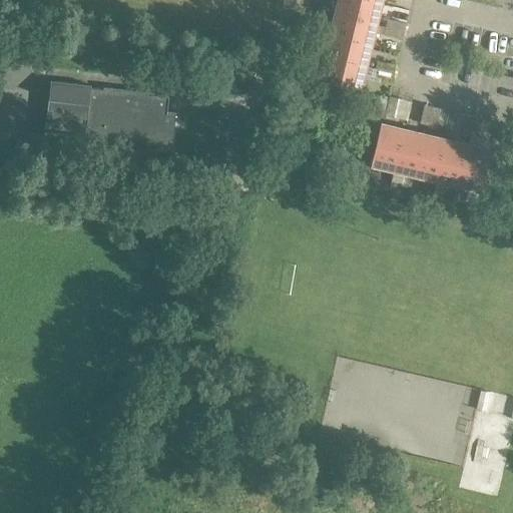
[(374,0),(337,0),(334,13),(376,23),(382,2),(374,0)]
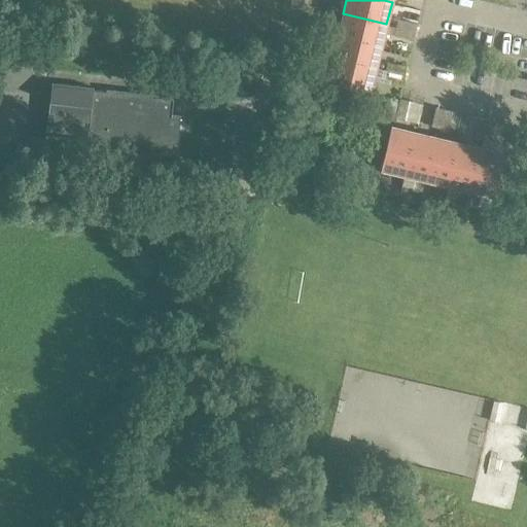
[(381,46),(386,24),(343,13),(338,35),(381,46)]
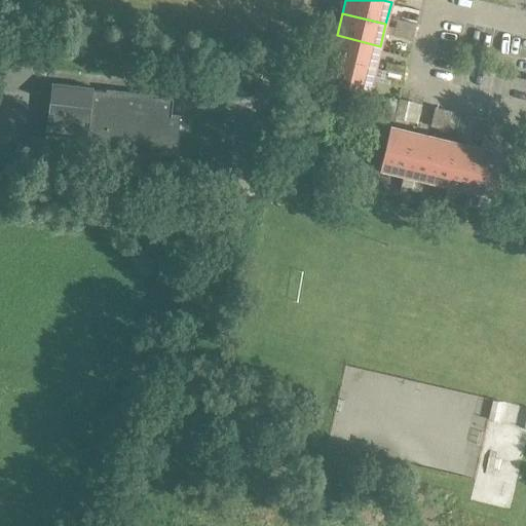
[(397,20),(395,27),(413,32),(415,24),(397,20)]
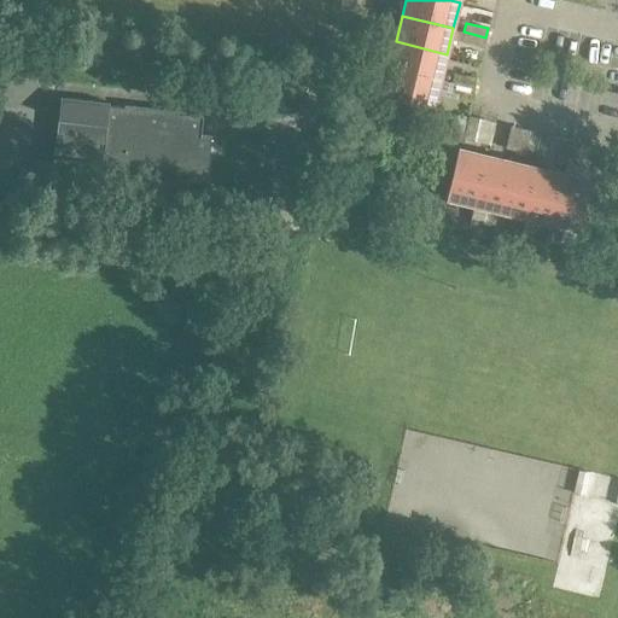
[(464,31),(462,41),(484,46),(485,38),(464,31)]
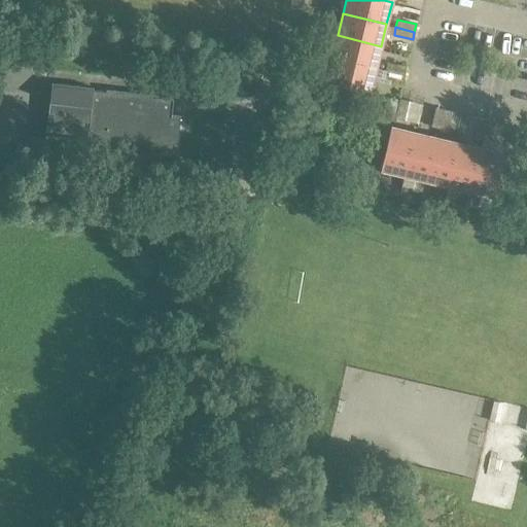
[(338,35),(332,58),(376,68),(381,46),(338,35)]
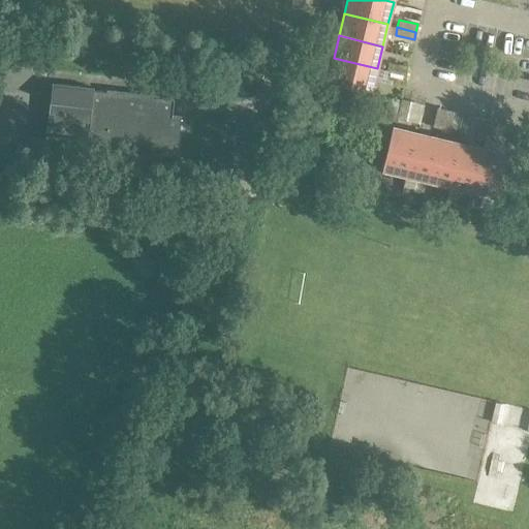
[(372,90),(377,68),(334,58),(329,80),(372,90)]
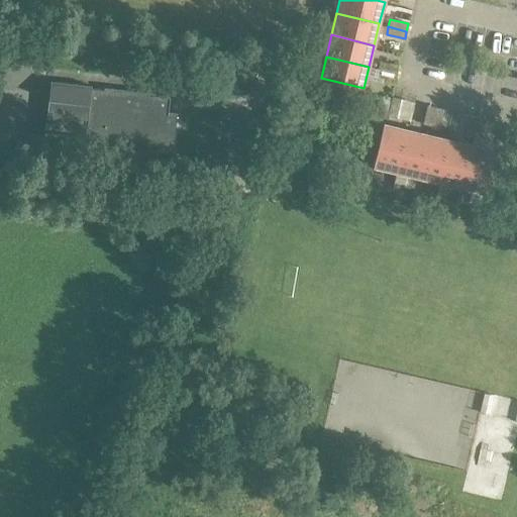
[(380,62),(378,69),(396,74),(398,66),(380,62)]
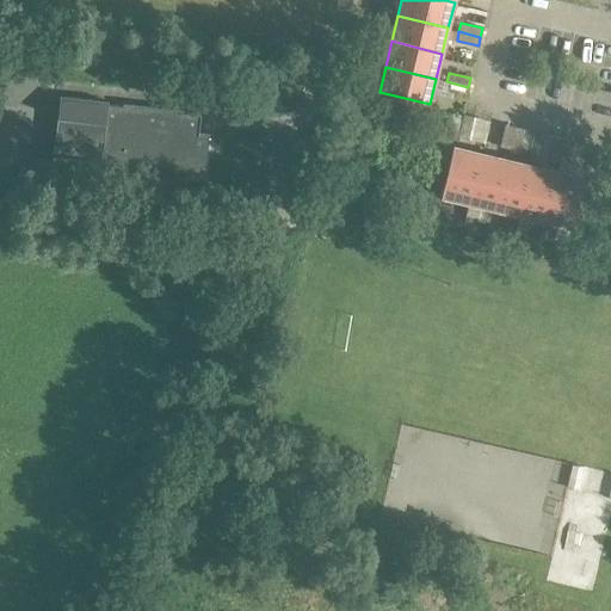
[(446,81),(444,91),(467,96),(468,87),(446,81)]
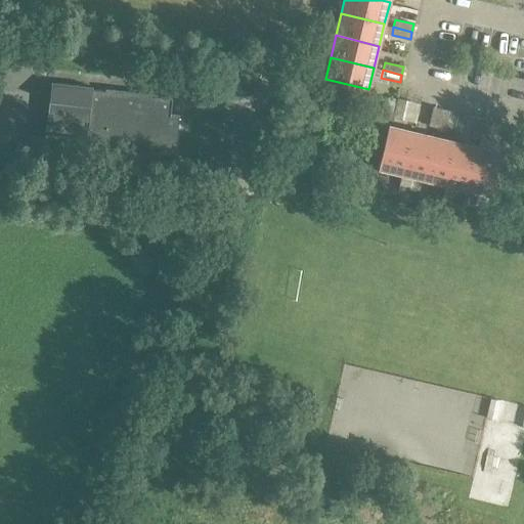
[(157,95),(104,89),(104,92),(92,90),(92,88),(50,84),(43,154),(84,159),(85,154),(121,158),(121,163),(148,166),(149,161),(173,164),(179,116),(168,115),(169,107),(164,100),(157,99),(157,95)]
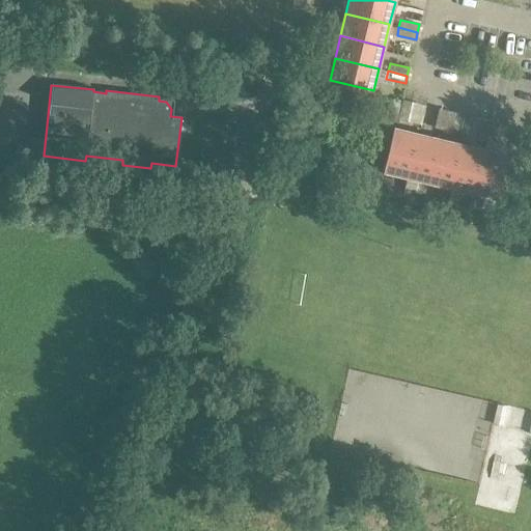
[(403,100),(399,119),(407,120),(411,102),(403,100)]
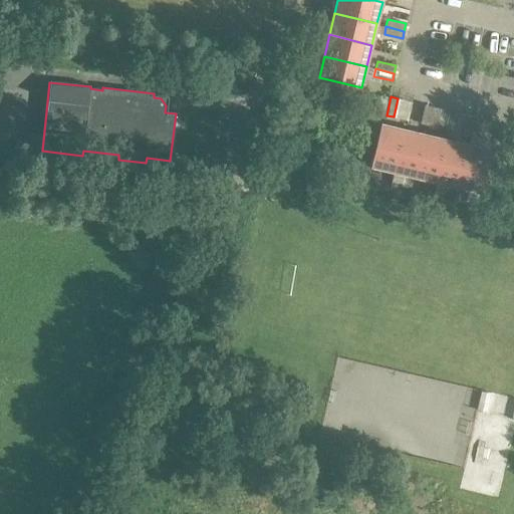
[(433,107),(425,105),(421,123),(428,124),(433,107)]
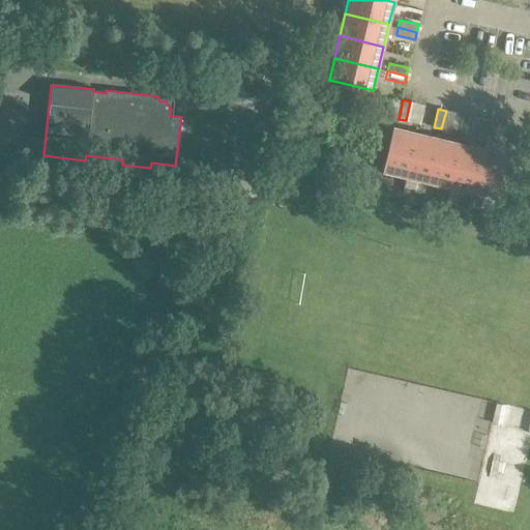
[(441,128),(449,130),(453,112),(446,111),(441,128)]
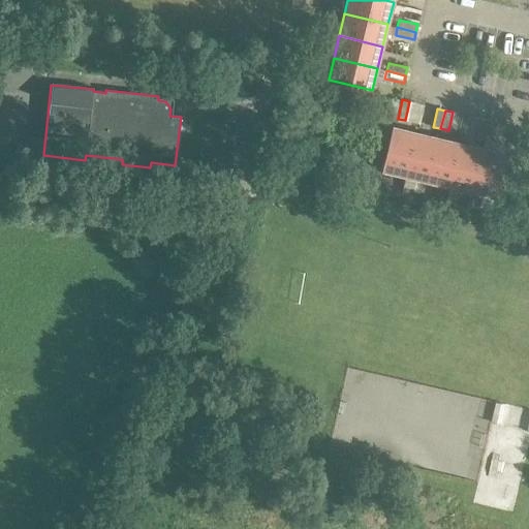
[(489,120),(480,119),(476,137),(485,138),(489,120)]
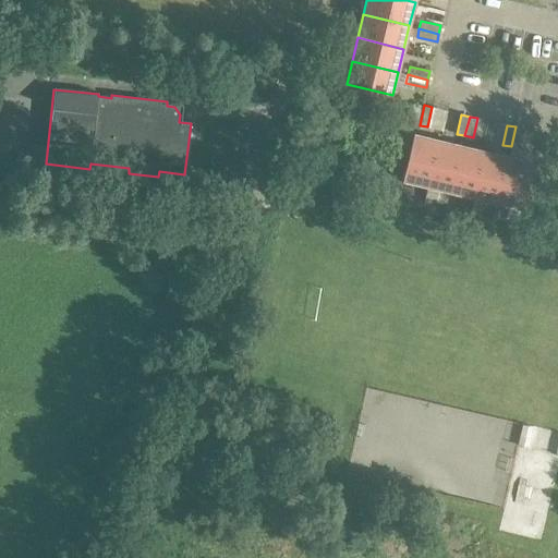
[(511,146),(519,148),(523,129),(516,126),(511,146)]
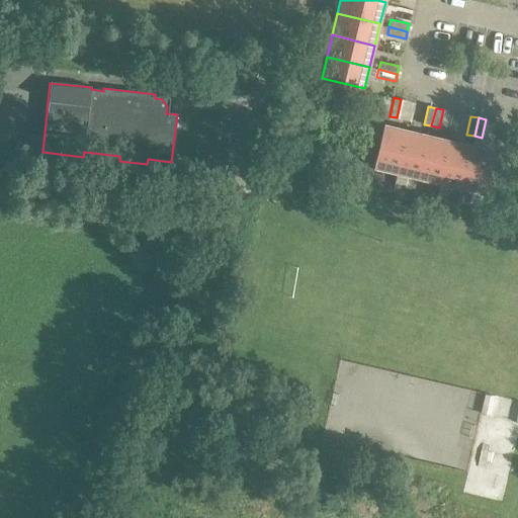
[(397,173),(407,130),(384,124),(374,168),(397,173)]
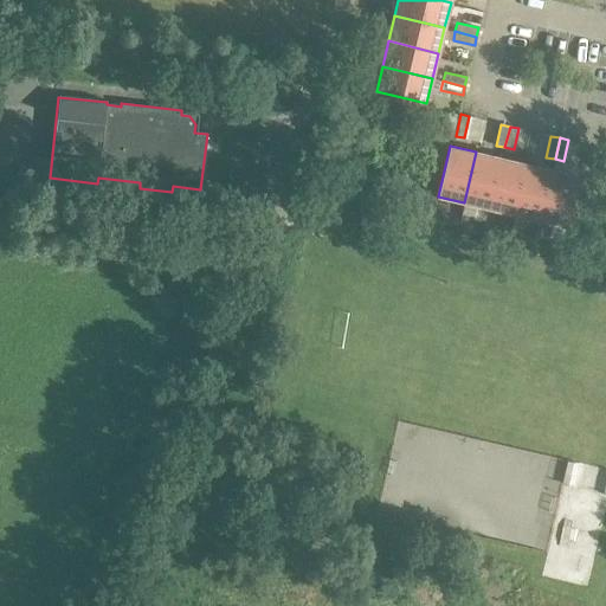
[(464,202),(489,208),(501,159),(476,152),(464,202)]
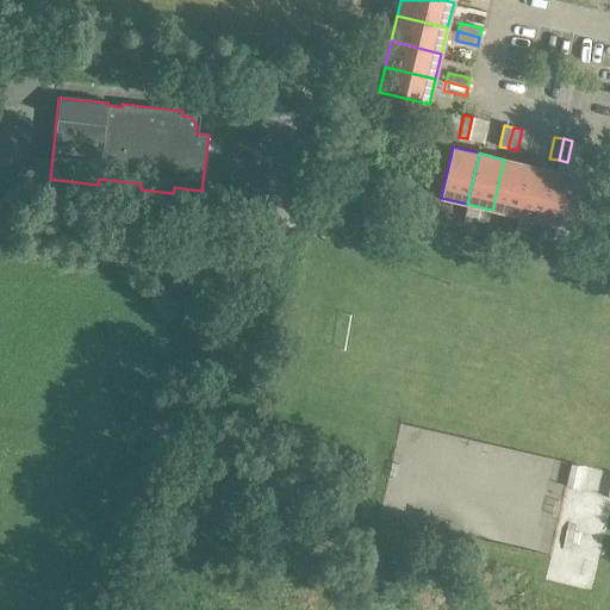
[(530,166),(504,160),(492,210),(518,216),(530,166)]
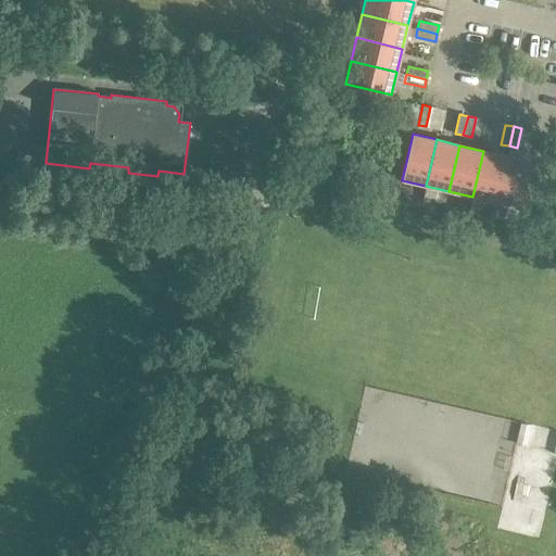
[(472,197),(495,202),(506,156),(483,151),(472,197)]
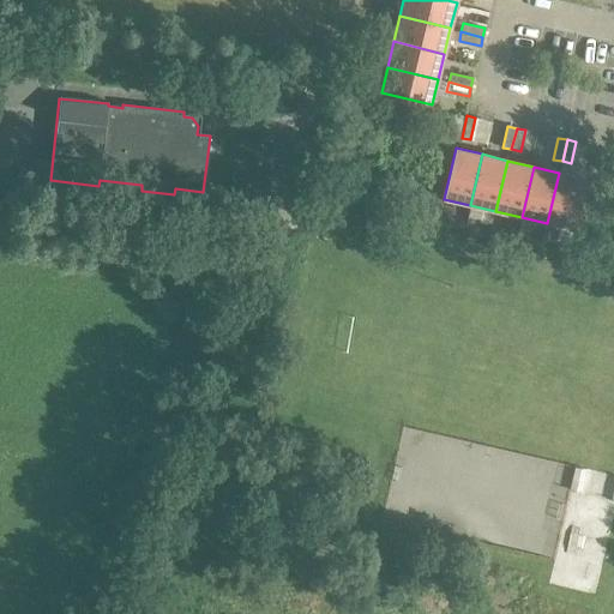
[(559,173),(547,223),(573,229),(585,179),(559,173)]
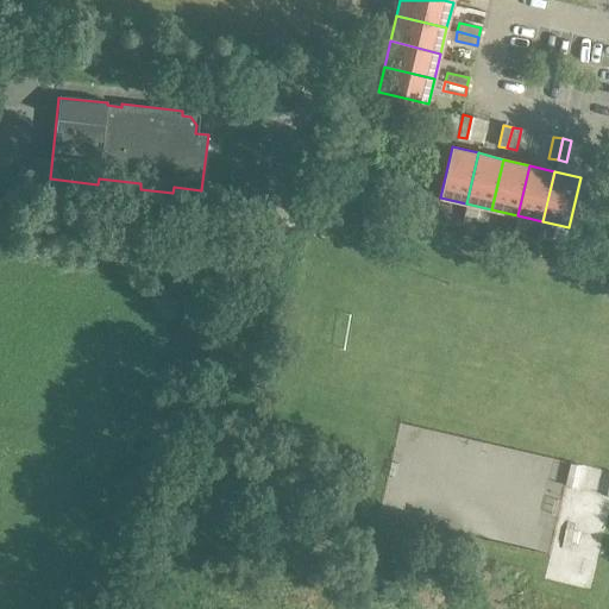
[(560,481),(597,493),(604,472),(567,459),(560,481)]
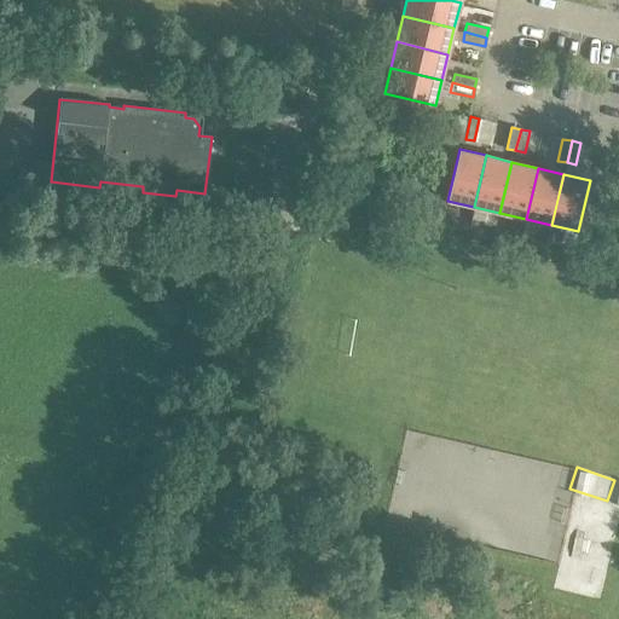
[(609,545),(600,544),(602,536),(580,532),(577,550),(563,548),(556,589),(600,596),(609,545)]
